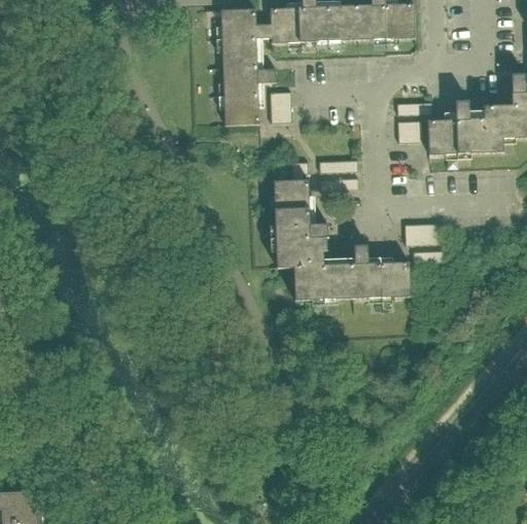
[(342,5),(343,40),(415,37),(414,3),(342,5)]
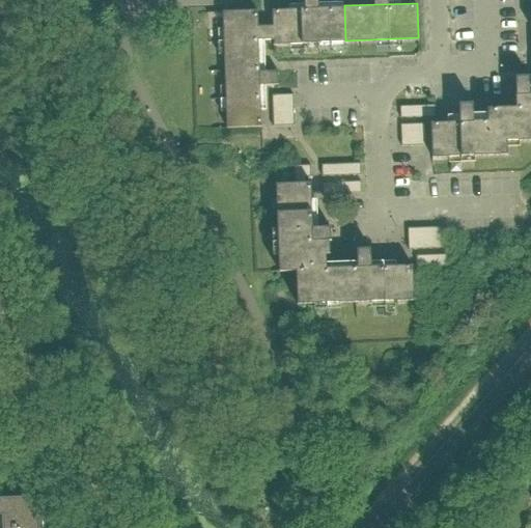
[(273,43),(345,40),(344,5),(272,8),(273,24),(273,37),(273,43)]
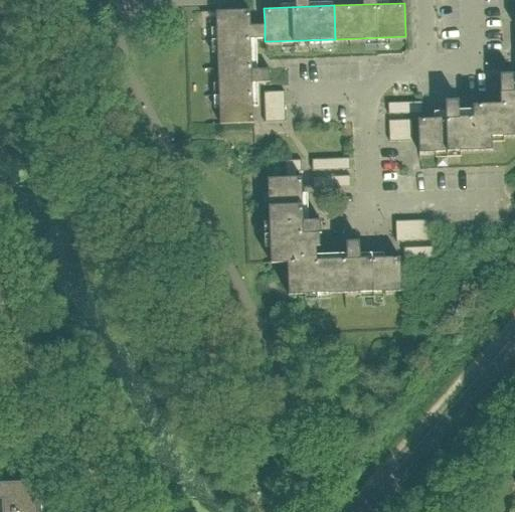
[(251,36),(265,36),(265,23),(250,24),(250,8),(216,10),(220,123),(254,122),(252,68),(251,36)]
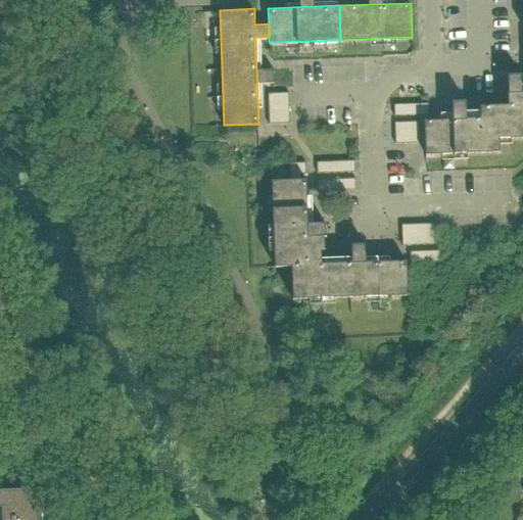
[(262,83),(268,82),(275,82),(274,68),(262,69),(262,83)]
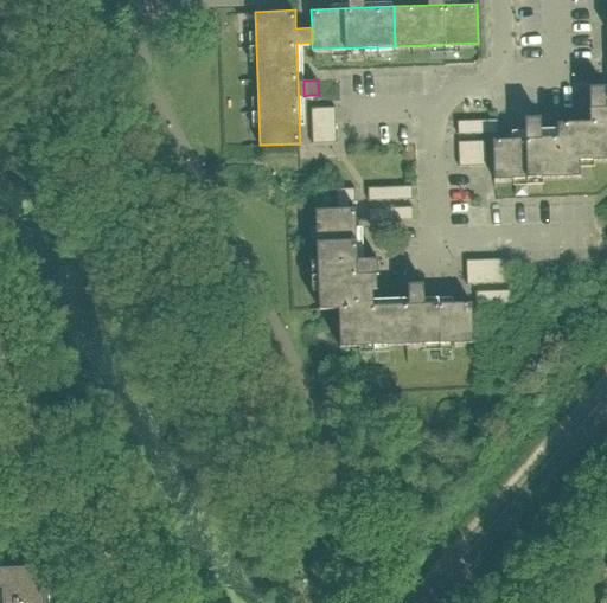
[(589,102),(605,102),(604,87),(589,87),(589,102)]
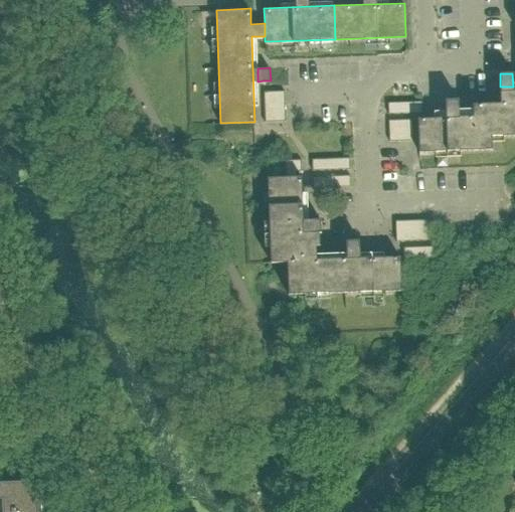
[(275,98),(286,97),(285,89),(275,90),(275,98)]
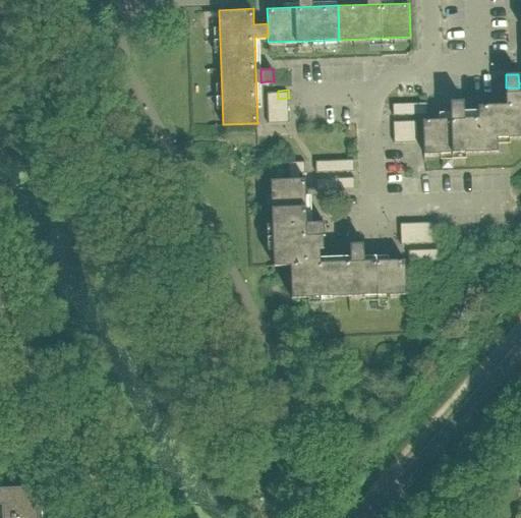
[(268,99),(278,99),(278,91),(267,91),(268,99)]
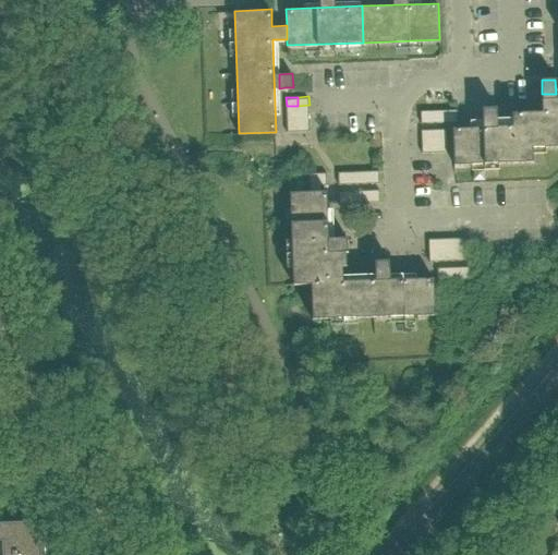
[(557,145),(557,97),(542,98),(542,111),(511,112),(512,125),(452,128),(453,164),(533,161),(532,147),(557,145)]
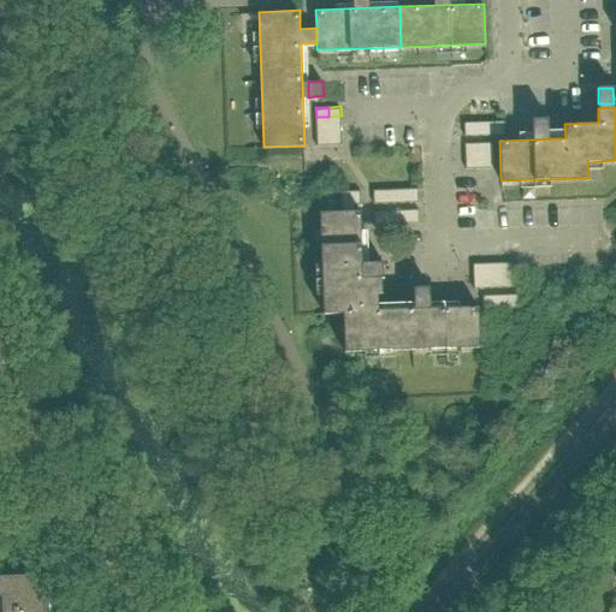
[(532,134),(548,134),(548,118),(532,119),(532,134)]
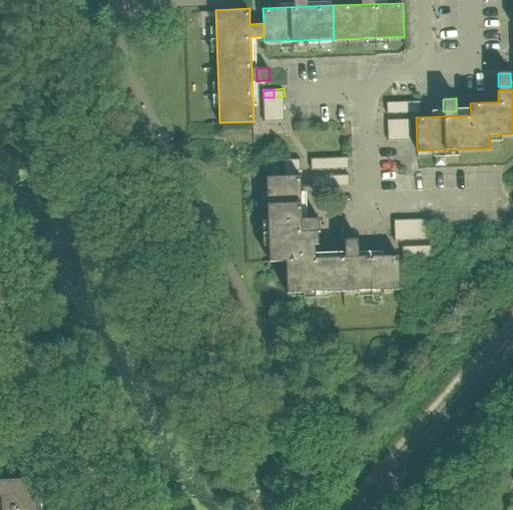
[(398,112),(409,112),(408,100),(397,101),(398,112)]
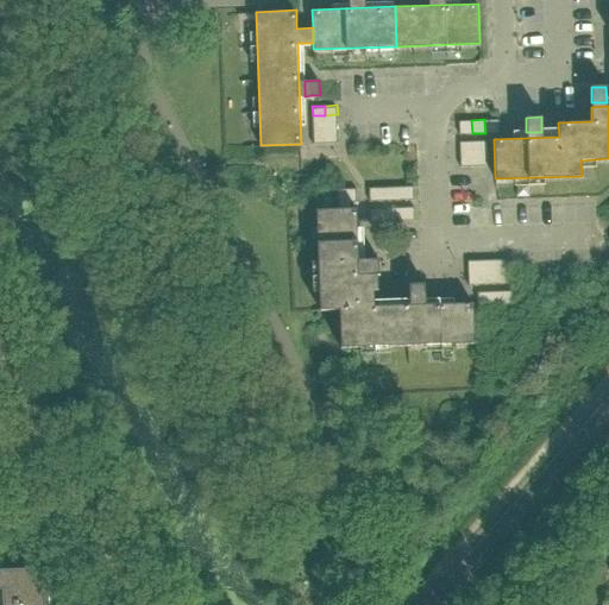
[(484,119),(485,133),(498,132),(498,119),(484,119)]
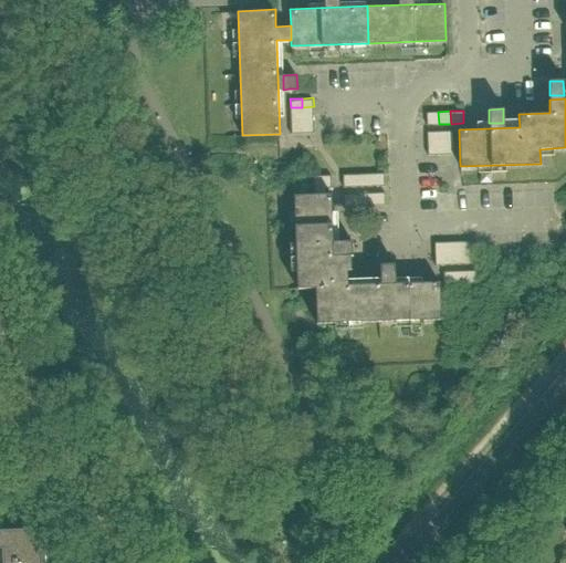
[(426,125),(439,124),(438,112),(426,112),(426,125)]
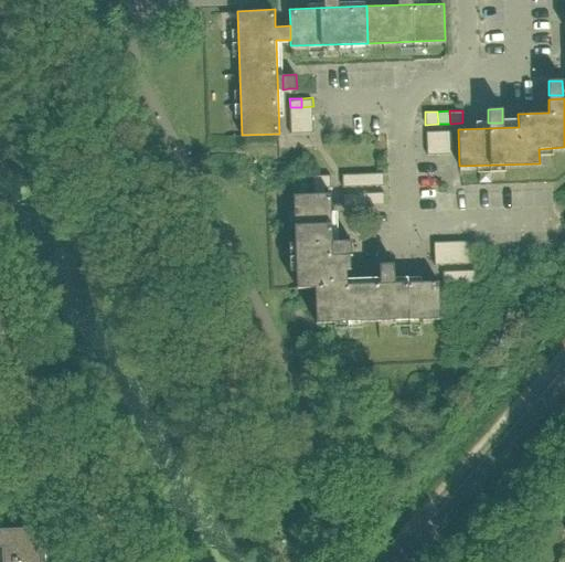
[(302,124),(302,133),(315,131),(313,123),(302,124)]
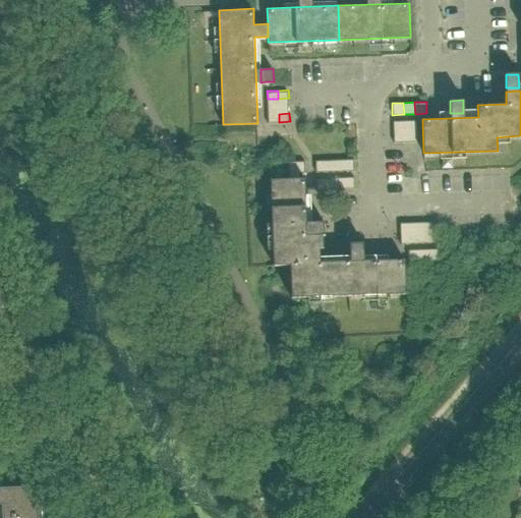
[(269,122),(279,122),(279,114),(268,114),(269,122)]
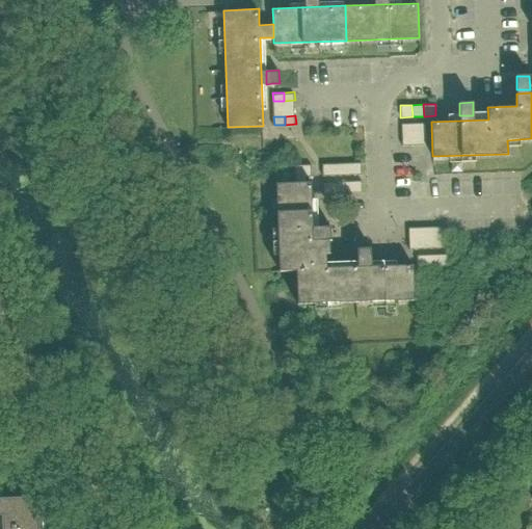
[(352,162),(353,174),(362,174),(361,162),(352,162)]
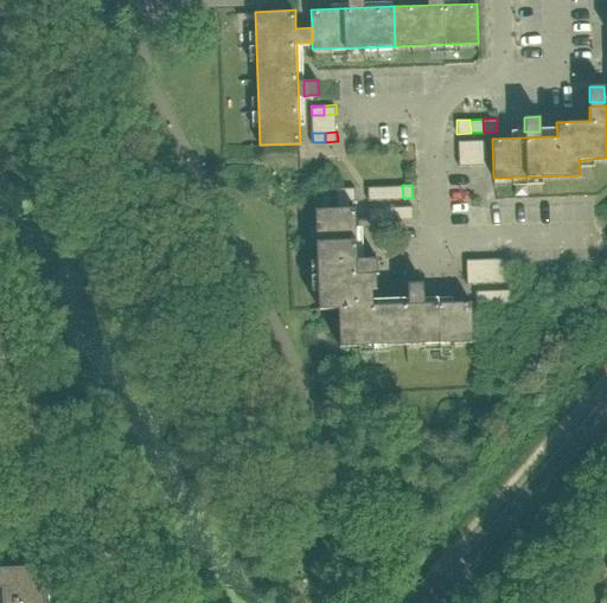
[(350,200),(355,200),(355,186),(336,187),(336,200),(350,200)]
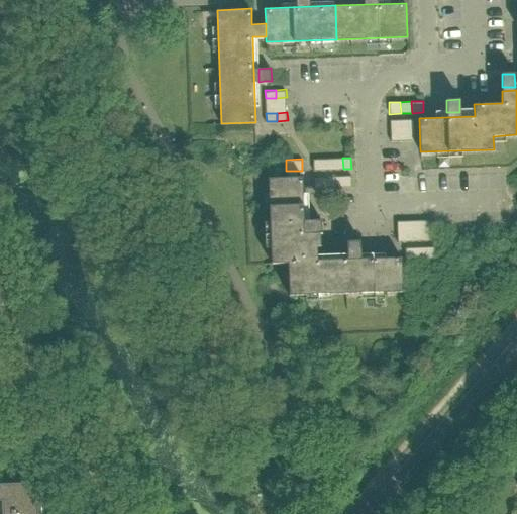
[(313,170),(321,170),(321,159),(313,159),(313,170)]
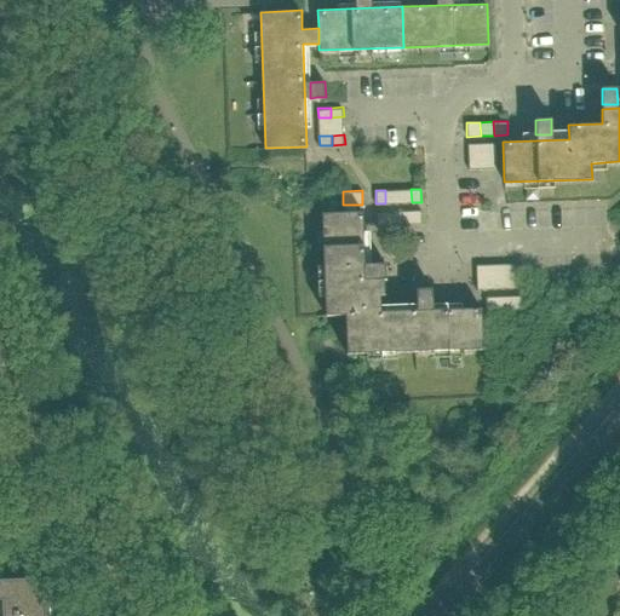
[(412,209),(412,223),(422,223),(422,209),(412,209)]
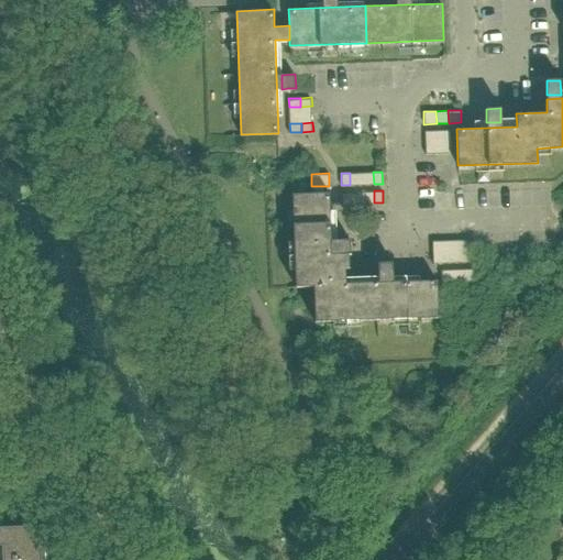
[(342,204),(351,204),(350,191),(342,191),(342,204)]
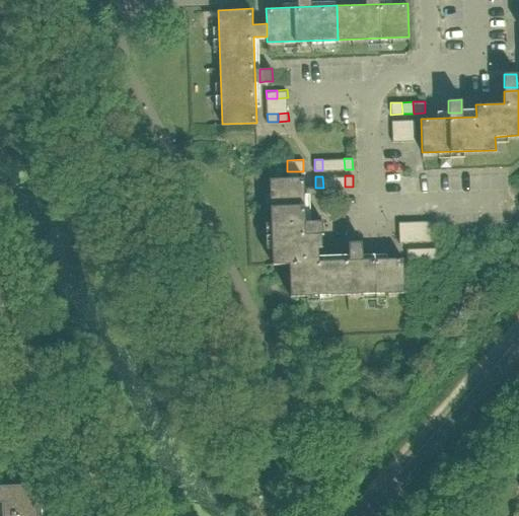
[(270,178),(273,264),(290,264),(290,263),(318,262),(318,261),(317,247),(321,247),(321,233),(323,233),(322,220),(305,221),(303,177),(299,177),(288,177),(270,178)]
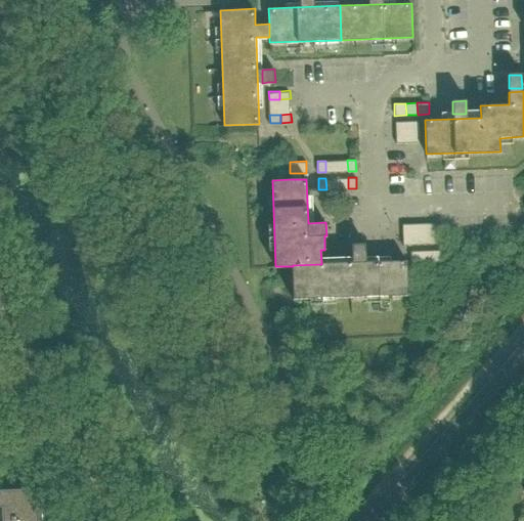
[(433,232),(441,232),(440,222),(432,222),(433,232)]
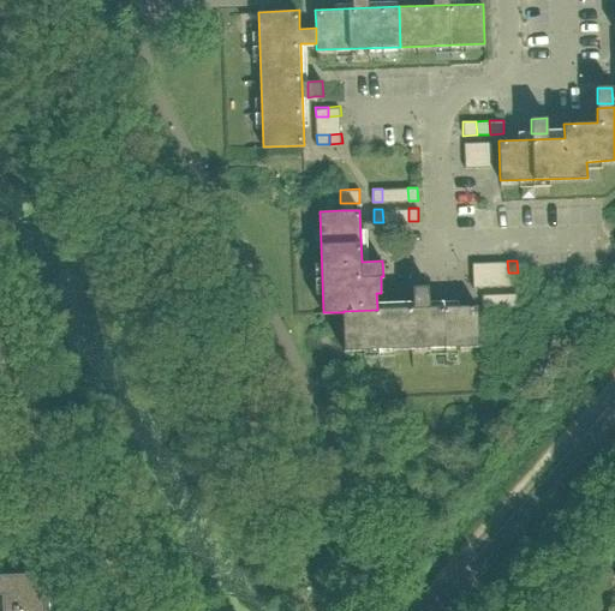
[(472,274),(482,274),(481,262),(471,262),(472,274)]
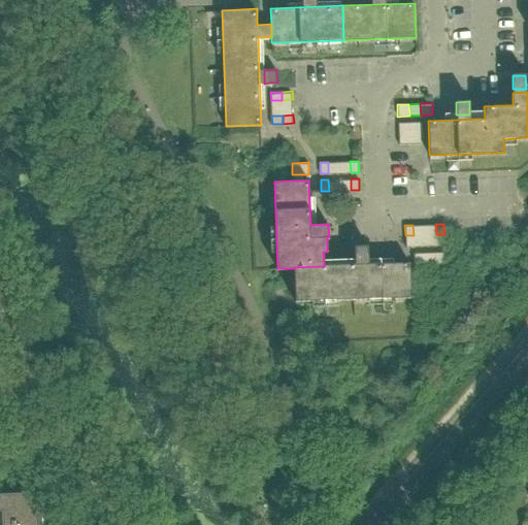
[(436,234),(436,245),(444,244),(444,236),(444,234),(436,234)]
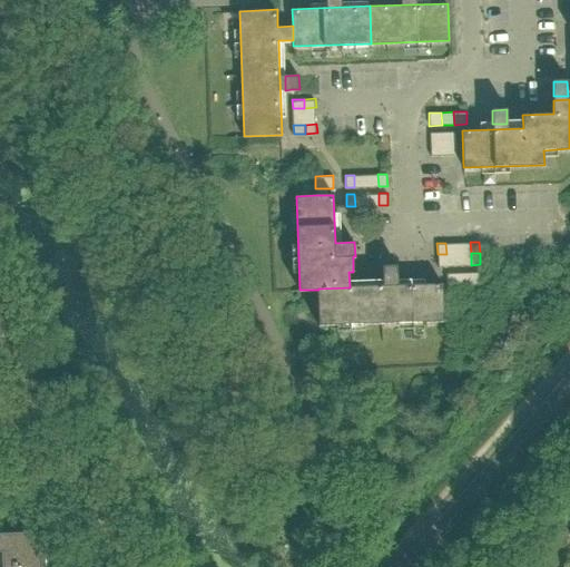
[(438,266),(446,266),(446,254),(438,254),(438,266)]
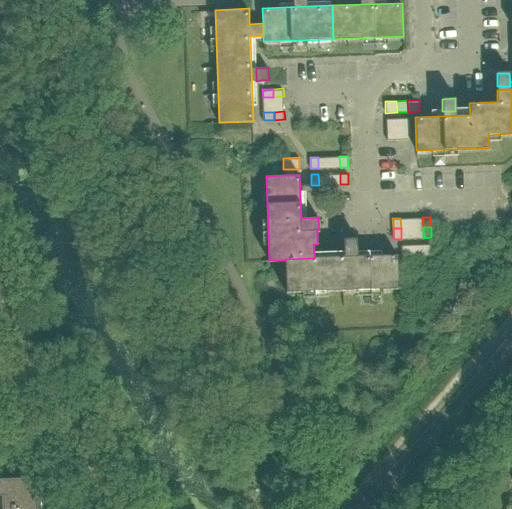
[(344,251),(357,251),(357,238),(343,238),(344,251)]
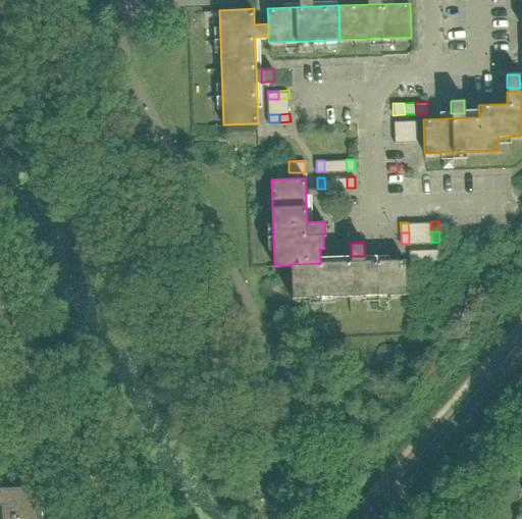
[(431,249),(432,260),(440,260),(439,248),(431,249)]
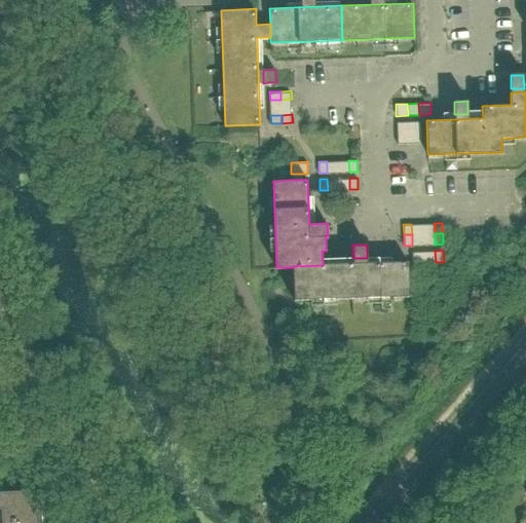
[(412,263),(420,263),(420,251),(412,251),(412,263)]
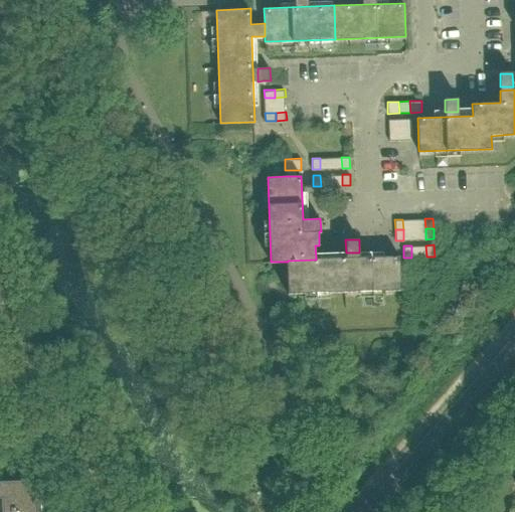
[(400,256),(383,257),(316,259),(316,260),(288,261),(288,262),(289,294),(401,290),(400,256)]
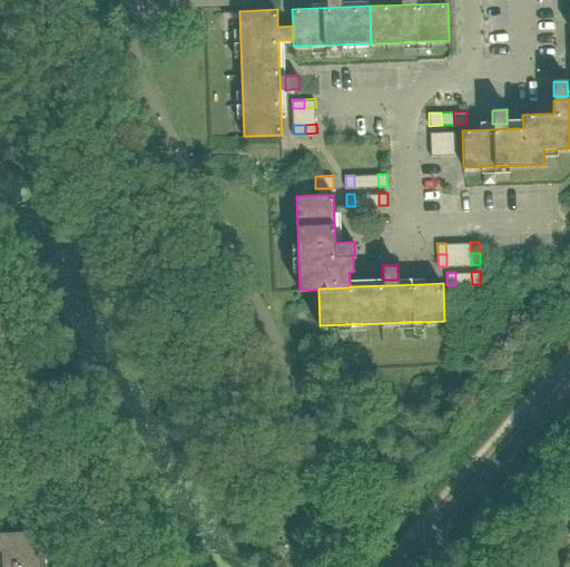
[(0,531),(0,566),(46,566),(45,530),(0,531)]
